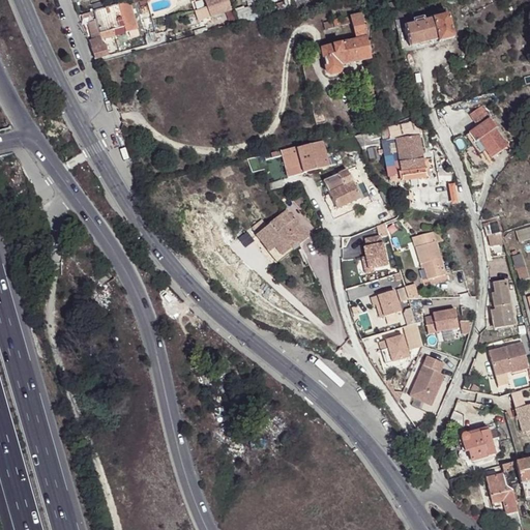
[(196,0),(199,8),(207,6),(204,0),(196,0)]
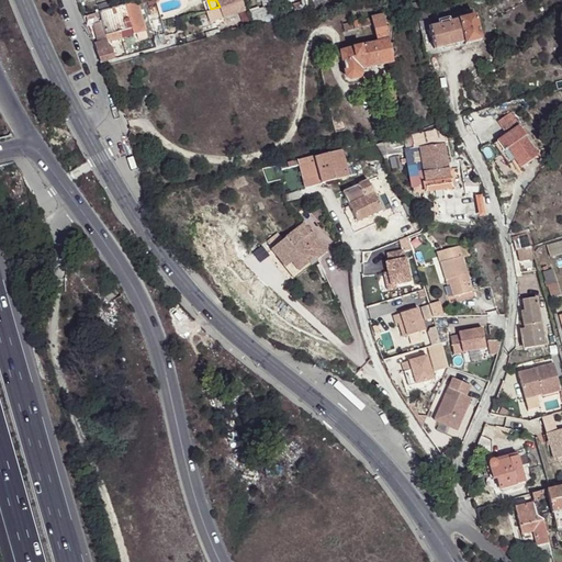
[(245,10),(240,0),(237,0),(220,7),(223,18),(245,10)]
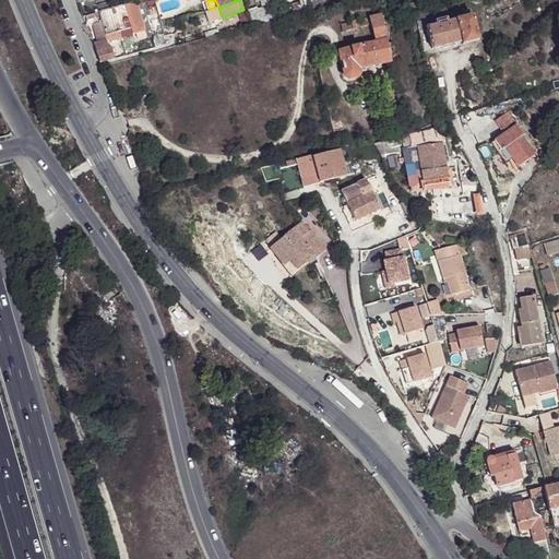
[(293,11),(302,8),(300,1),(293,3),(294,7),(292,8),(293,11)]
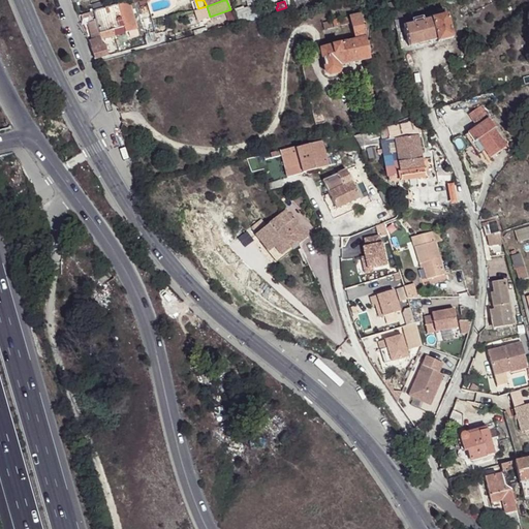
[(124,27),(125,32),(137,29),(129,2),(118,5),(122,22),(124,27)]
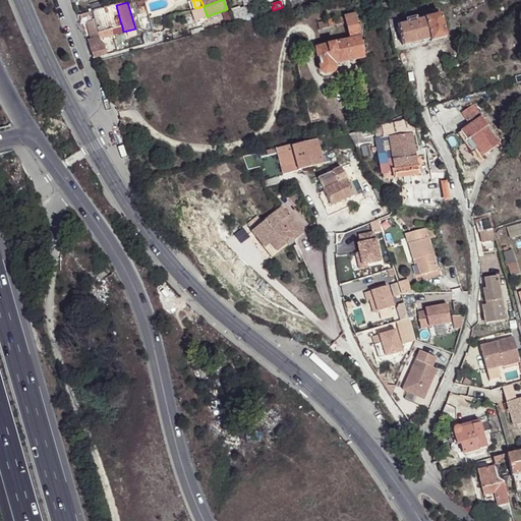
[(102,8),(101,9),(104,19),(107,18),(108,22),(111,21),(113,29),(122,26),(120,21),(116,5),(102,8)]
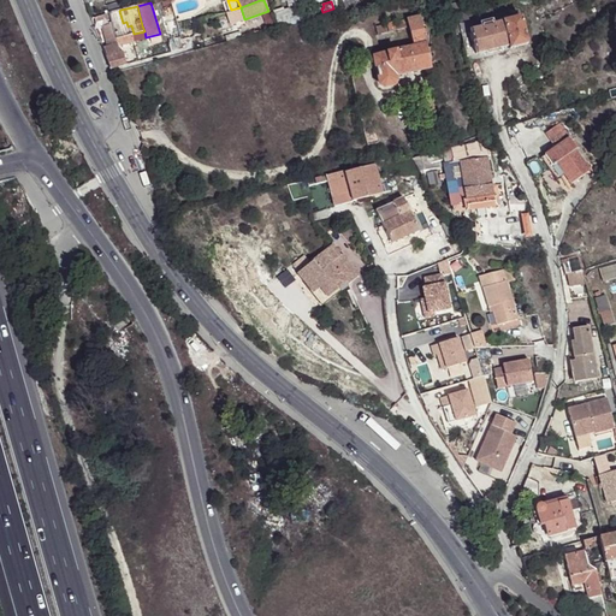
[(236,23),(244,19),(241,7),(231,10),(236,23)]
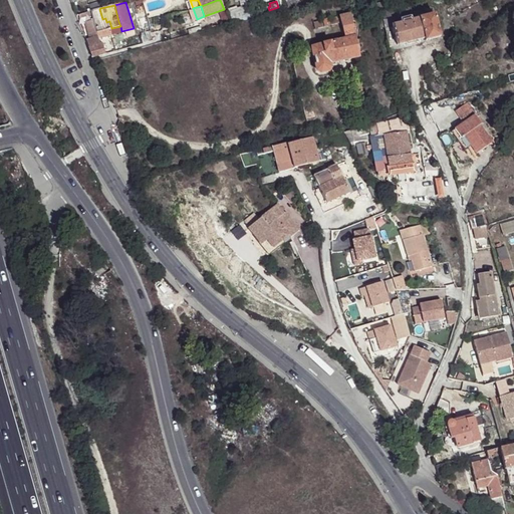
[(99,9),(90,11),(93,21),(97,38),(101,37),(101,38),(111,36),(111,34),(109,29),(111,28),(109,21),(106,22),(105,18),(102,19),(99,9)]
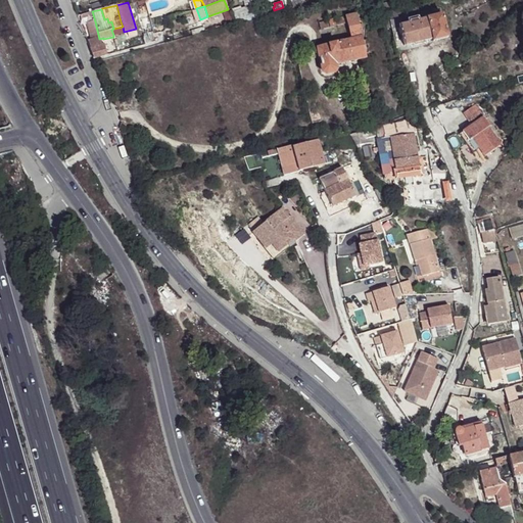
[(436,9),(398,19),(389,21),(392,30),(399,28),(398,27),(409,25),(408,21),(418,18),(419,22),(428,19),(442,16),(441,10),(436,12),(436,9)]
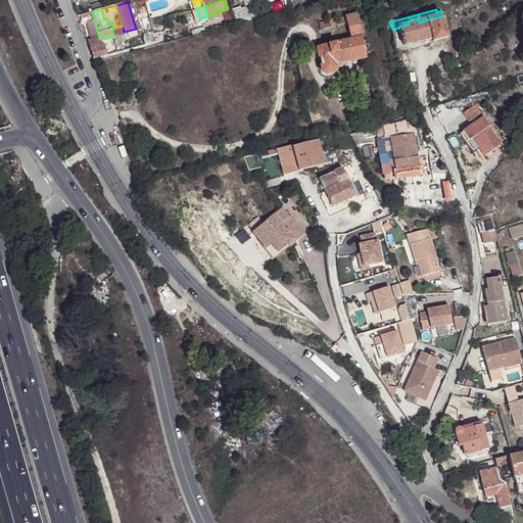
[(90,18),(88,12),(79,15),(81,20),(90,18)]
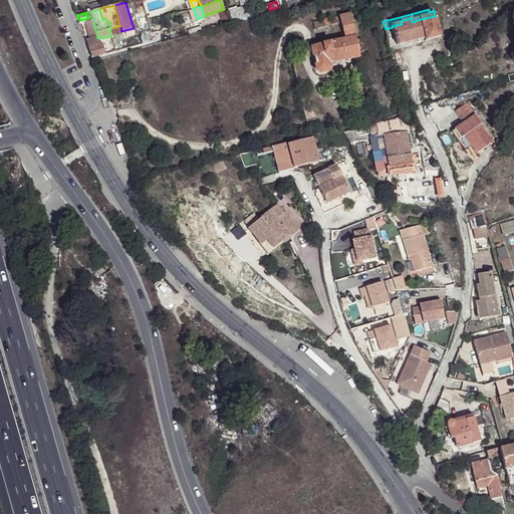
[(342,23),(346,40),(354,38),(357,37),(350,13),(340,16),(342,23)]
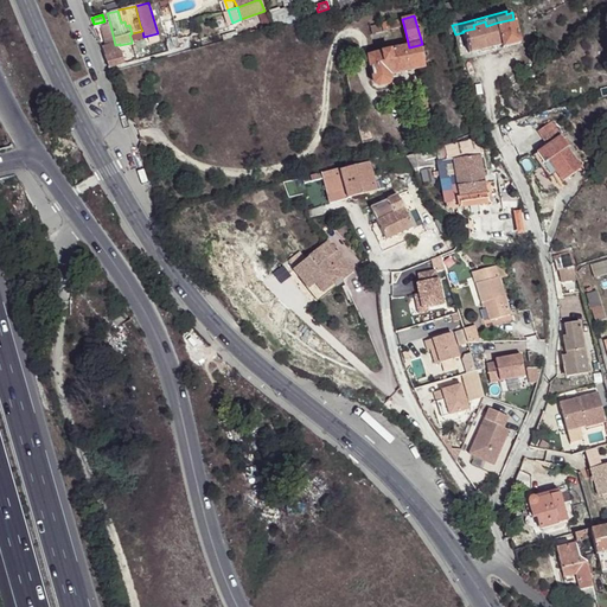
[(374,34),(404,27),(402,19),(371,27),(374,34)]
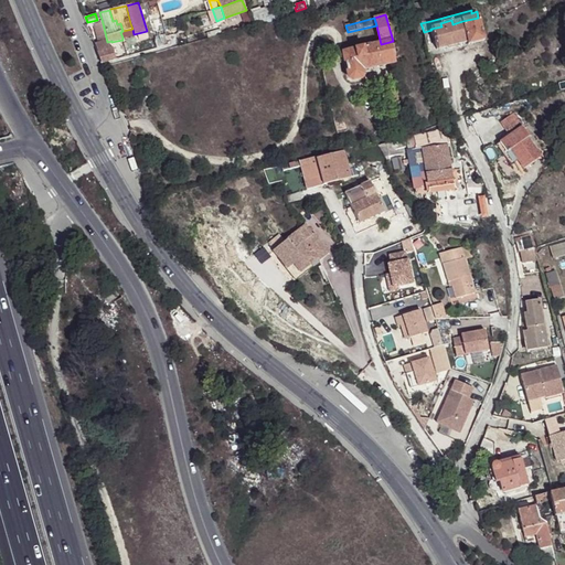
[(484,41),(478,18),(462,21),(468,43),(468,45),(484,41)]
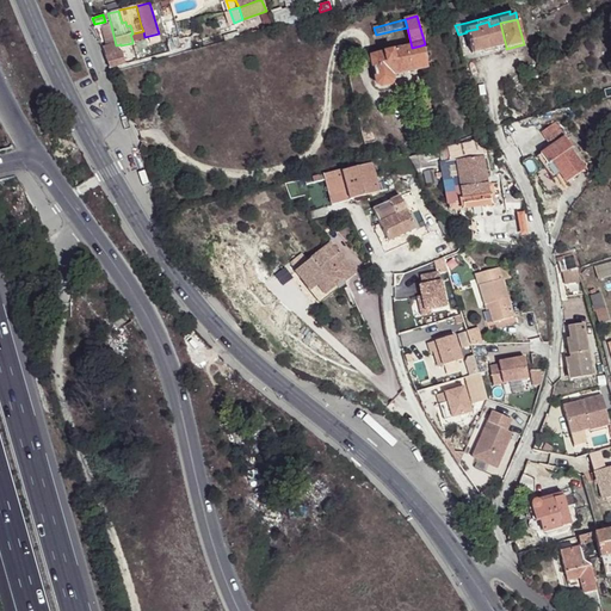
[(466,31),(467,32),(473,55),(506,47),(500,23),(489,26),(477,29),(466,31)]
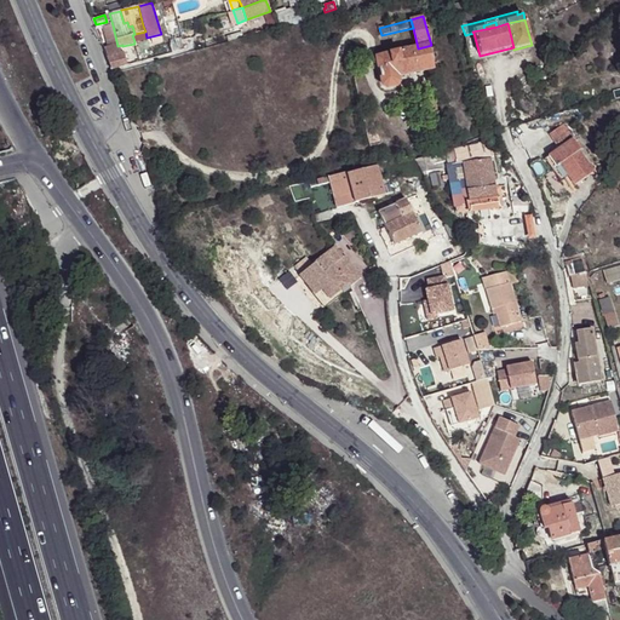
[(126,64),(122,52),(120,53),(118,46),(113,26),(103,28),(108,46),(104,47),(107,57),(105,57),(110,69),(126,64)]
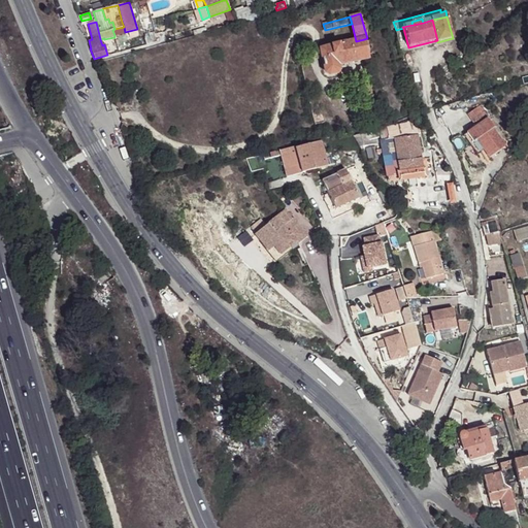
[(114,29),(112,30),(114,35),(125,32),(124,27),(114,29)]
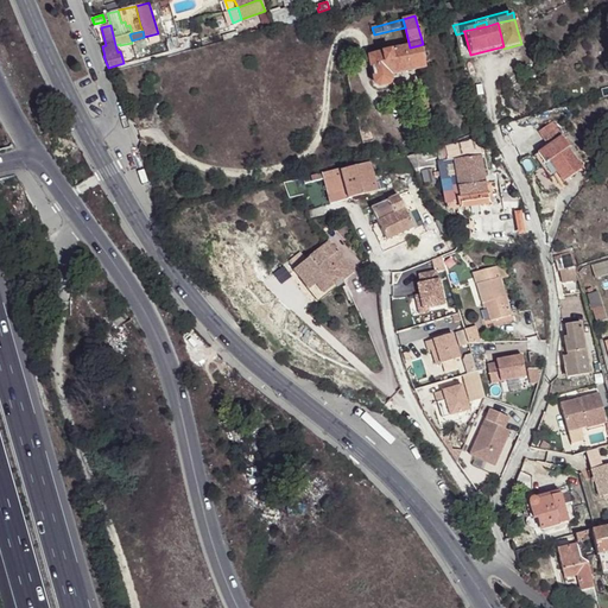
[(419,45),(410,48),(371,57),(378,84),(381,86),(390,83),(392,81),(392,80),(391,76),(398,74),(425,67),(419,45)]
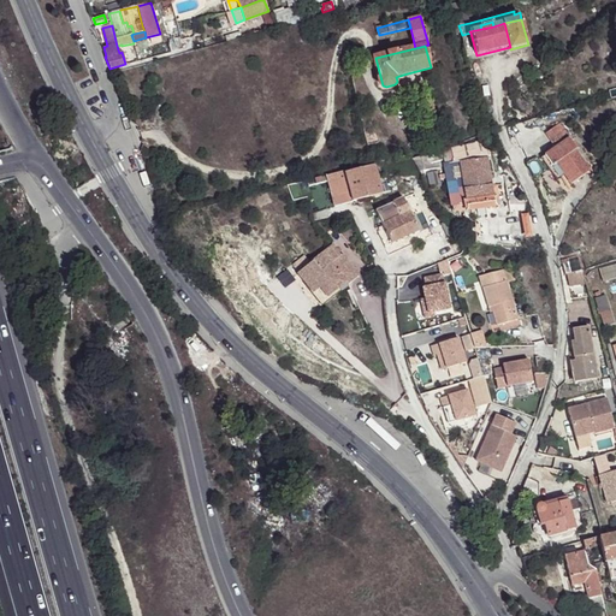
[(451,125),(454,132),(472,129),(469,122),(451,125)]
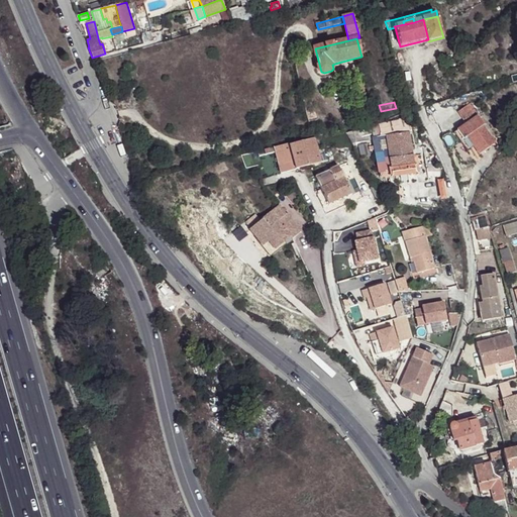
[(482,160),(496,148),(484,131),(487,129),(470,106),(458,114),(467,125),(457,132),(462,140),(469,137),(471,140),(469,142),(474,148),(482,160)]
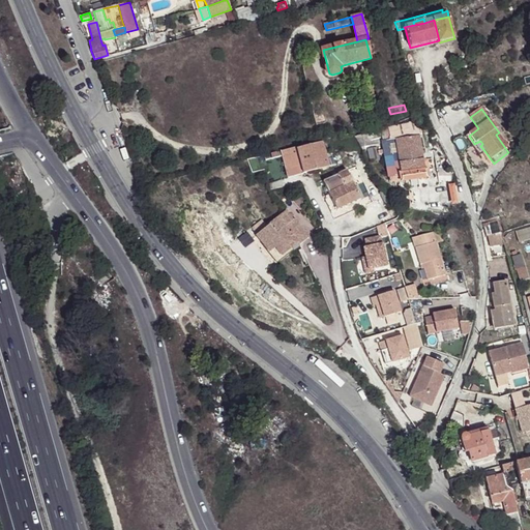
[(425,172),(417,119),(362,135),(364,147),(385,143),(386,155),(398,153),(401,176),(425,172)]
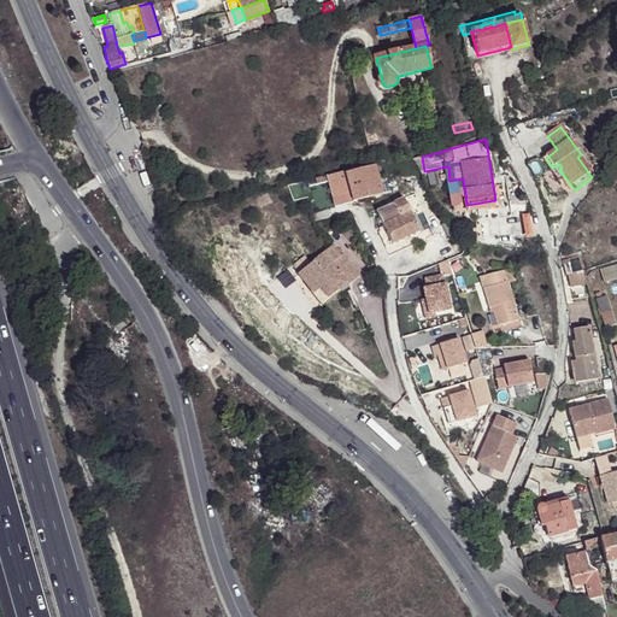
[(353,204),(382,195),(380,187),(375,168),(346,175),(353,204)]
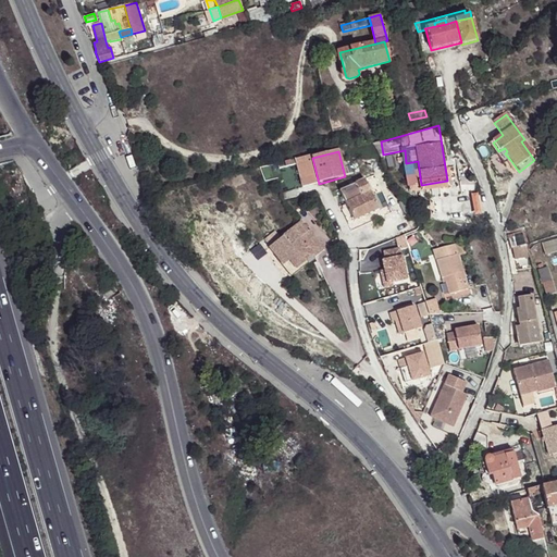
[(302,187),(319,184),(312,158),(312,156),(296,160),(297,164),(298,169),(302,187)]
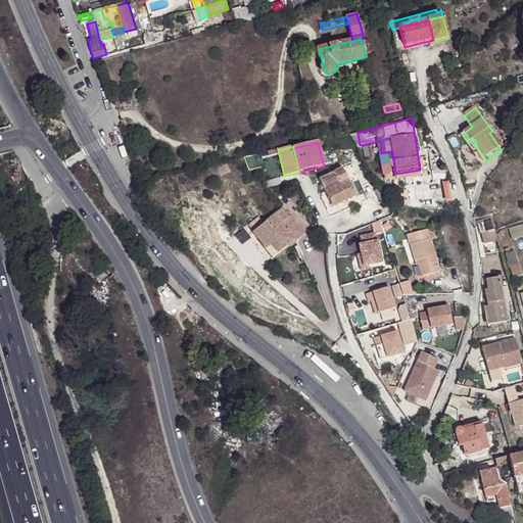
[(279,154),(278,150),(262,155),(263,159),(279,154)]
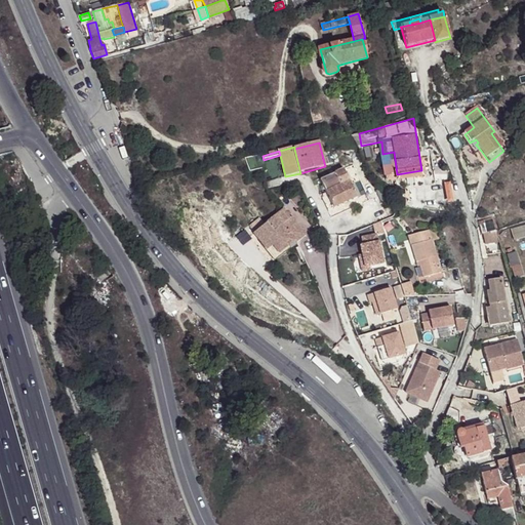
[(397,174),(394,152),(382,154),(380,154),(385,176),(397,174)]
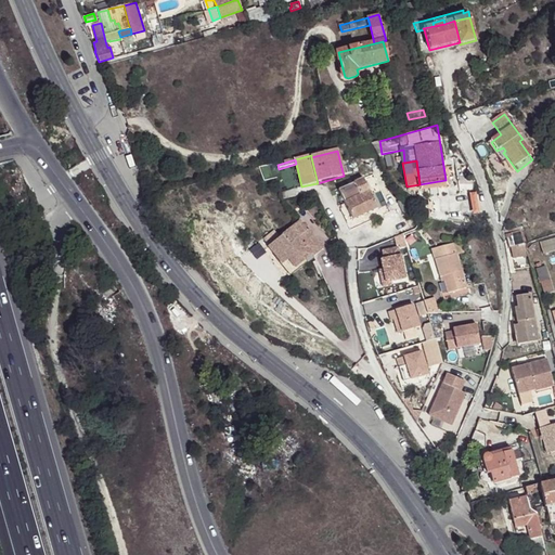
[(341,168),(344,176),(360,170),(358,163),(341,168)]
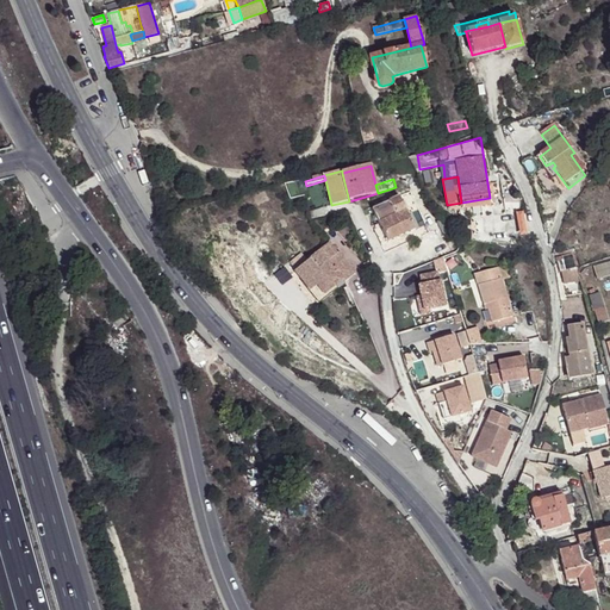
[(296,193),(307,191),(306,186),(305,181),(293,184),(296,193)]
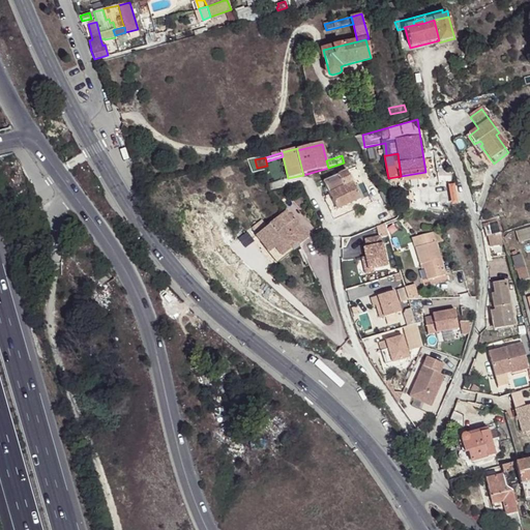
[(360,200),(347,171),(323,182),(337,211),(360,200)]
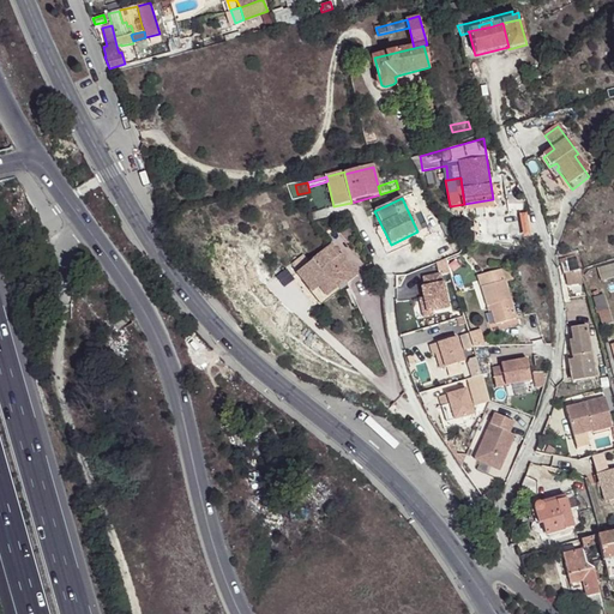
[(296,274),(312,293),(318,287),(326,296),(345,281),(347,283),(357,274),(341,254),(339,256),(331,245),(296,274)]
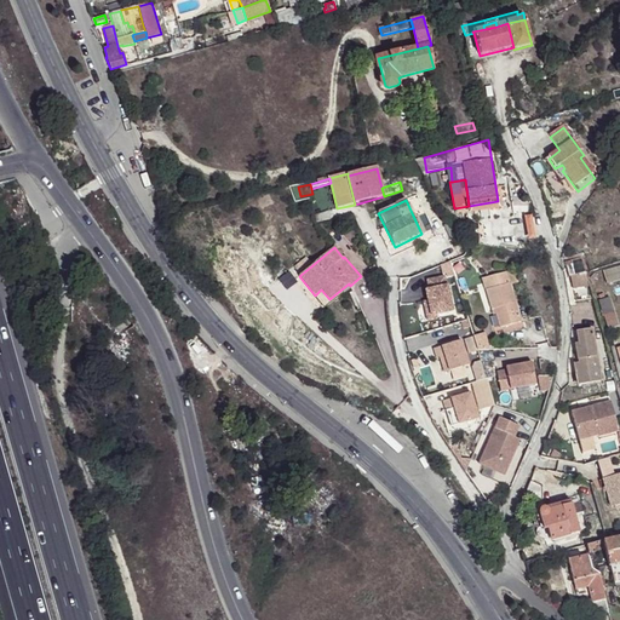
[(619,275),(619,265),(597,271),(593,274),(590,279),(591,285),(606,280),(619,275)]
